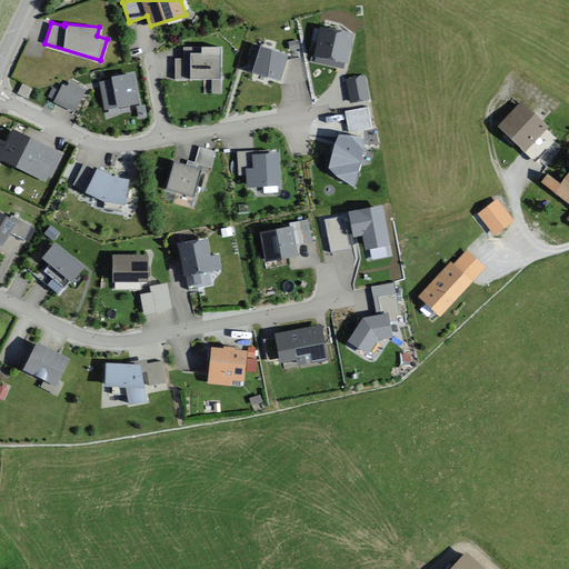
[(352,31),(323,25),(315,60),(343,67),(352,31)]
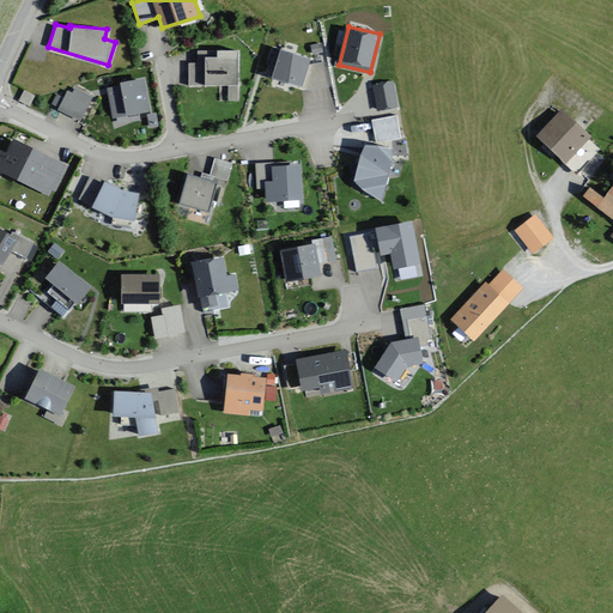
[(310,56),(280,48),(272,76),(302,84),(311,86),(328,84),(325,60),(309,62),(310,56)]
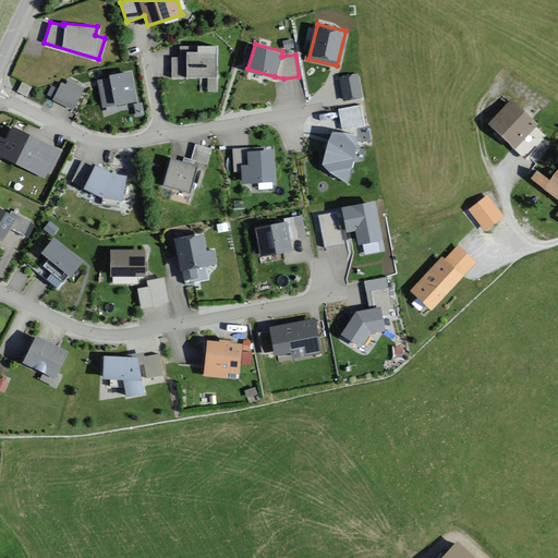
[(219,80),(220,53),(202,53),(202,46),(182,46),(182,57),(172,56),(172,79),(207,80),(207,92),(217,92),(217,80),(219,80)]
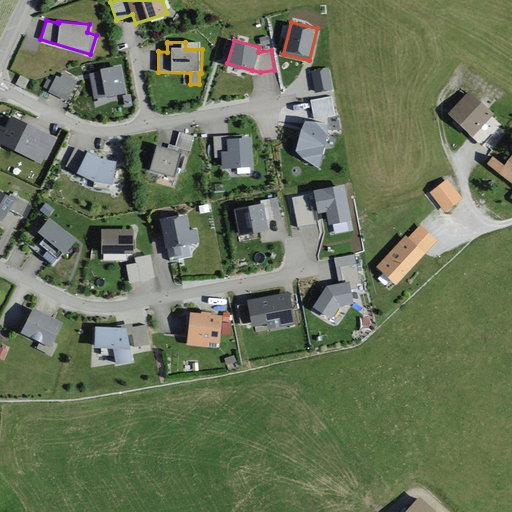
[(328,67),(312,69),(316,90),(331,88),(328,67)]
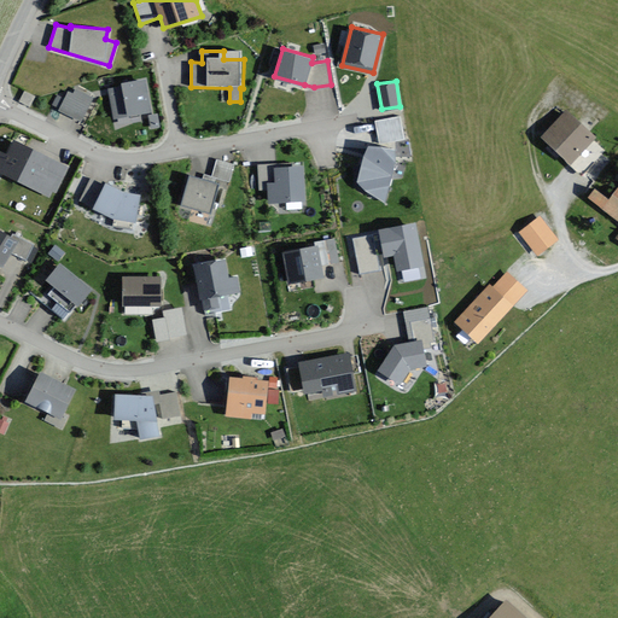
[(156,115),(150,82),(111,91),(117,122),(156,115)]
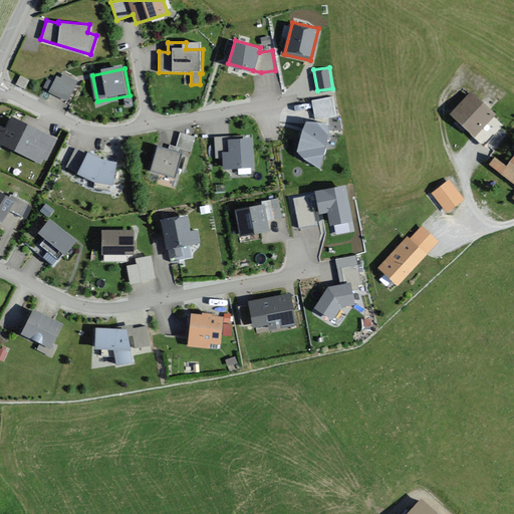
[(70,102),(79,82),(64,75),(62,79),(58,77),(51,94),(70,102)]
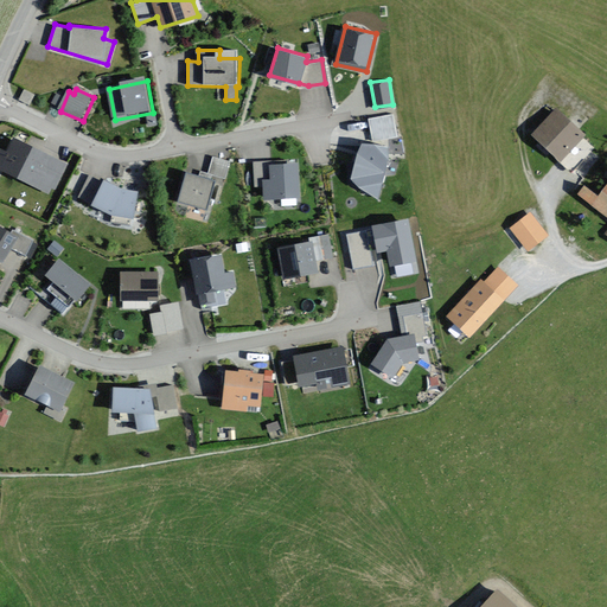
[(534,139),(564,165),(588,138),(557,112),(534,139)]
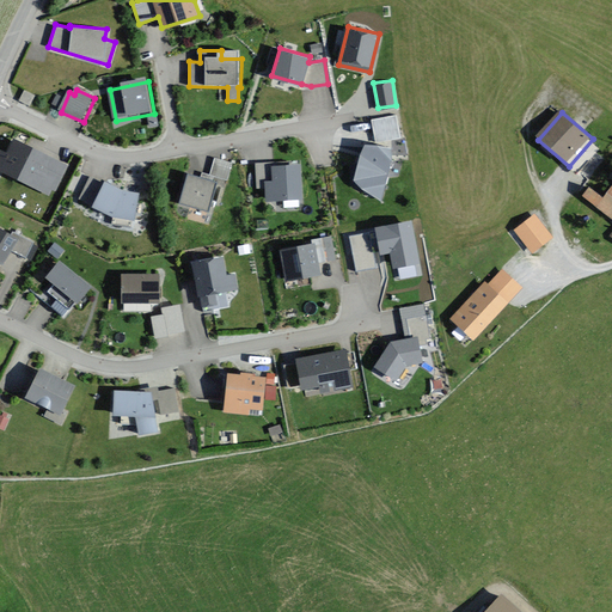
[(150,117),(152,128),(159,127),(158,115),(150,117)]
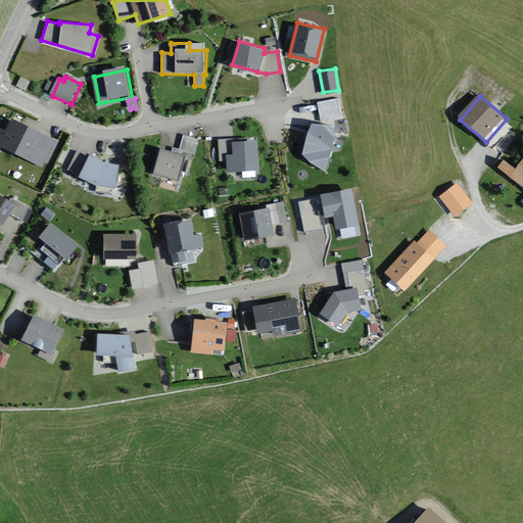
[(338,98),(318,102),(322,121),(342,116),(338,98)]
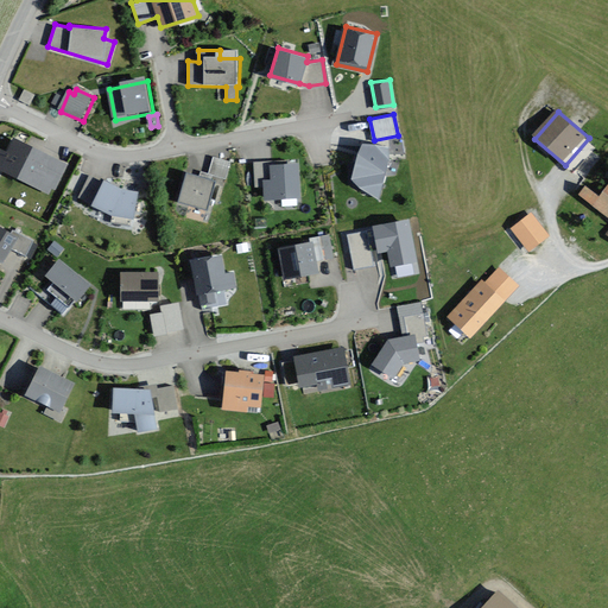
[(0,171),(51,195),(67,163),(12,138),(6,151),(0,149),(0,171)]
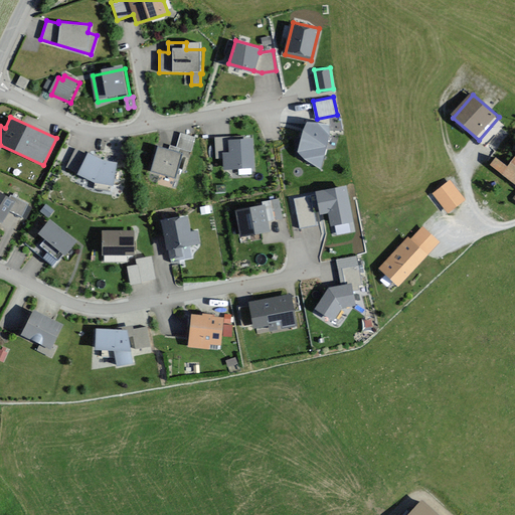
[(329,133),(329,123),(307,119),(304,128),(298,150),(305,156),(321,167),(329,133)]
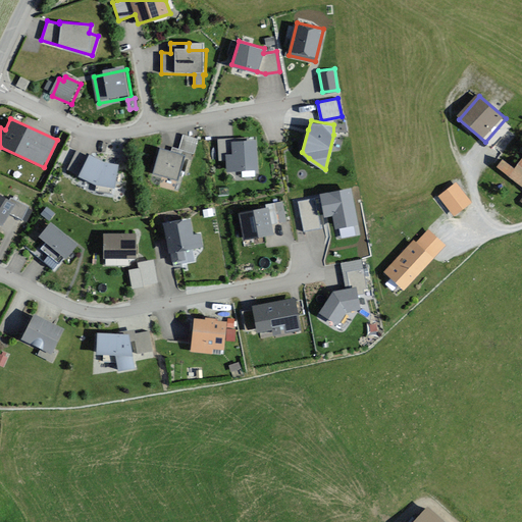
[(198,139),(185,136),(180,149),(195,152),(198,139)]
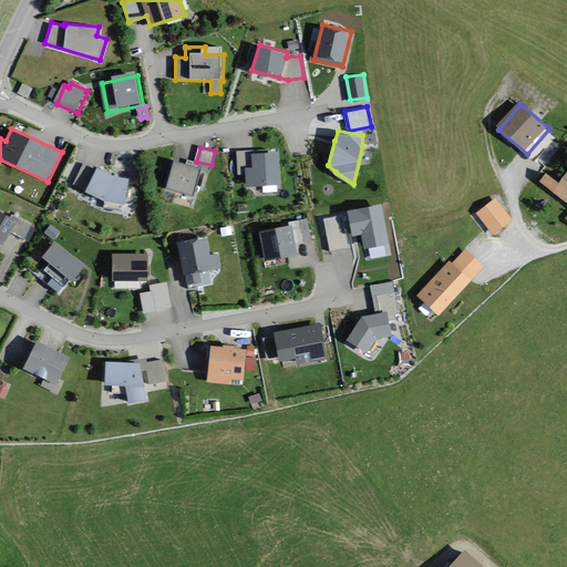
[(277,150),(237,152),(238,174),(245,173),(246,184),(279,182),(277,150)]
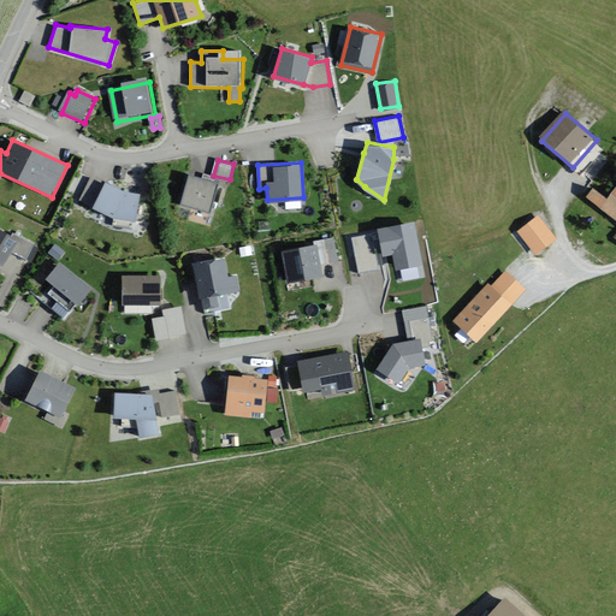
[(209,211),(215,181),(189,176),(182,205),(189,206),(185,219),(202,223),(205,211),(209,211)]
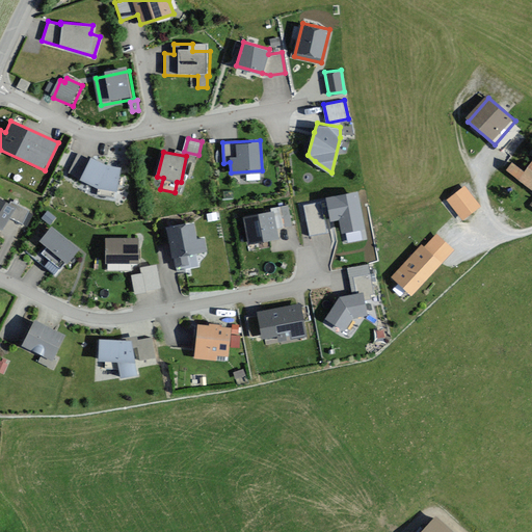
[(69,173),(101,188),(120,191),(123,167),(109,165),(94,157),(92,159),(78,153),(69,173)]
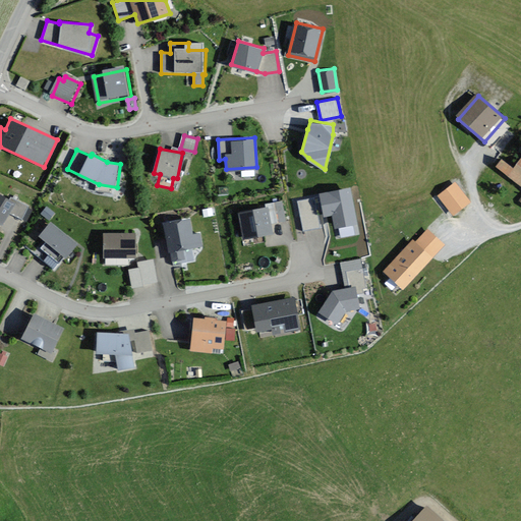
[(520,160),(513,171),(502,163),(495,171),(520,190),(520,160)]
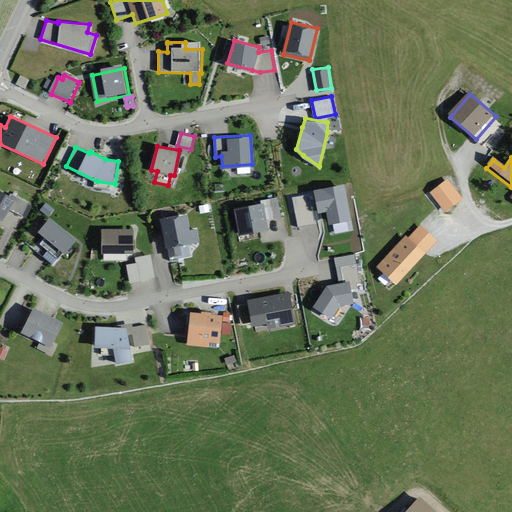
[(461,197),(447,179),(431,192),(445,210),(461,197)]
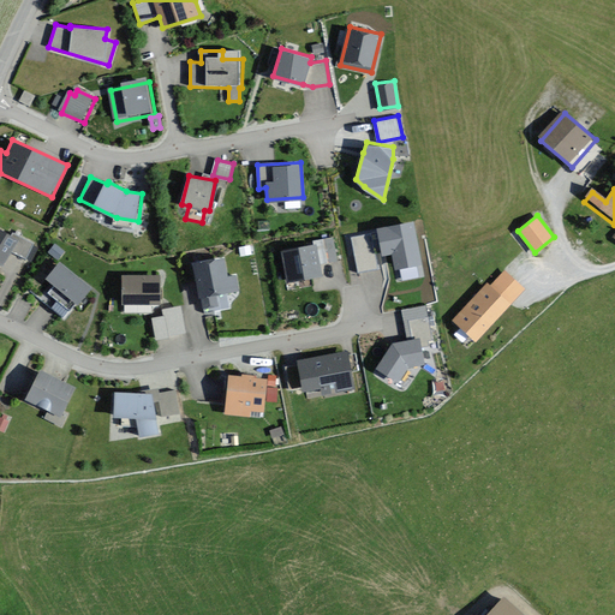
[(412,224),(378,230),(383,255),(393,252),(399,280),(423,275),(412,224)]
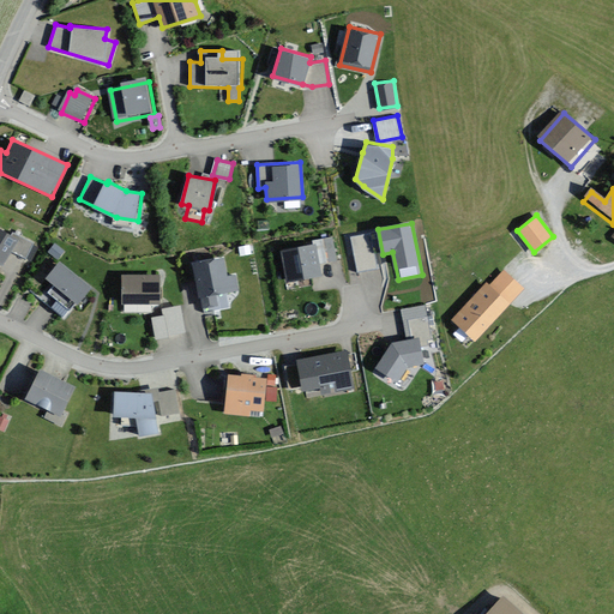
[(0,265),(5,269),(13,256),(23,262),(32,245),(12,233),(10,238),(0,232),(0,265)]
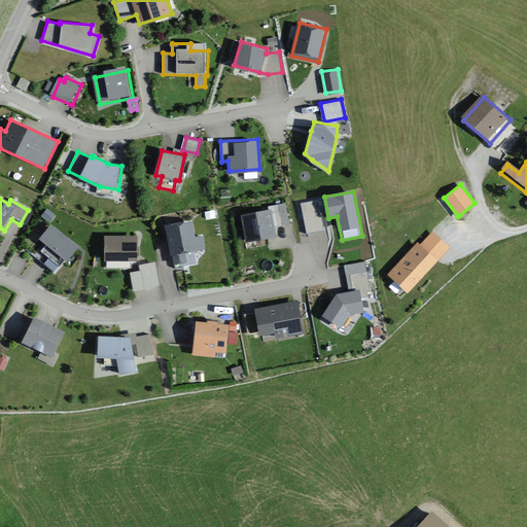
[(316,200),(302,203),(308,232),(321,229),(316,200)]
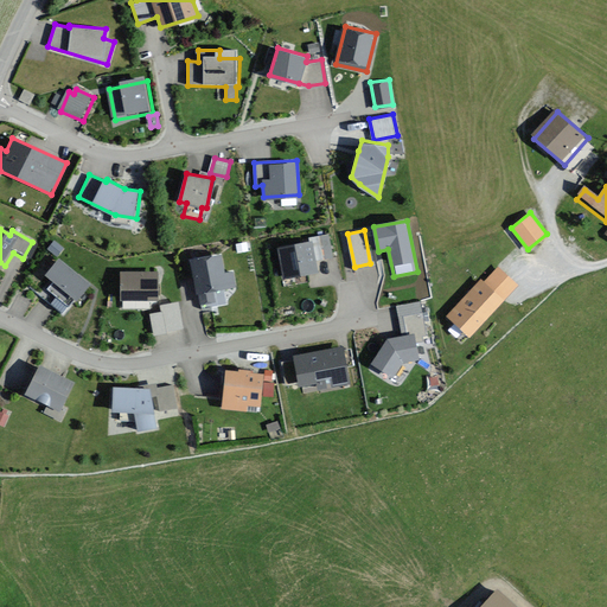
[(311,240),(282,244),(287,274),(317,269),(314,257),(332,255),(328,234),(311,237),(311,240)]
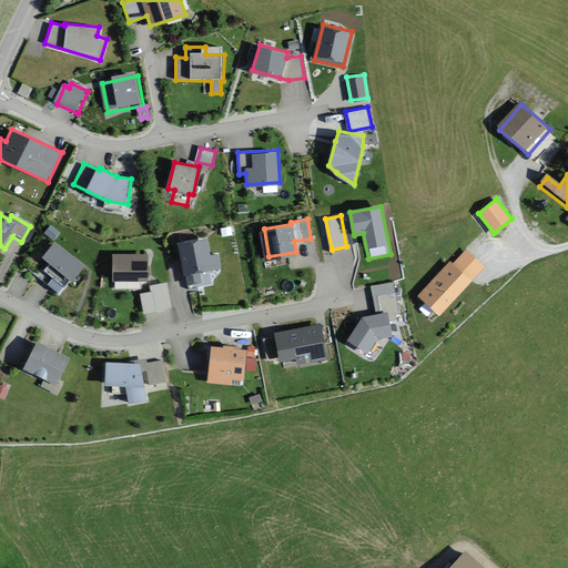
[(210,256),(206,240),(181,244),(190,285),(203,283),(201,274),(221,270),(217,255),(210,256)]
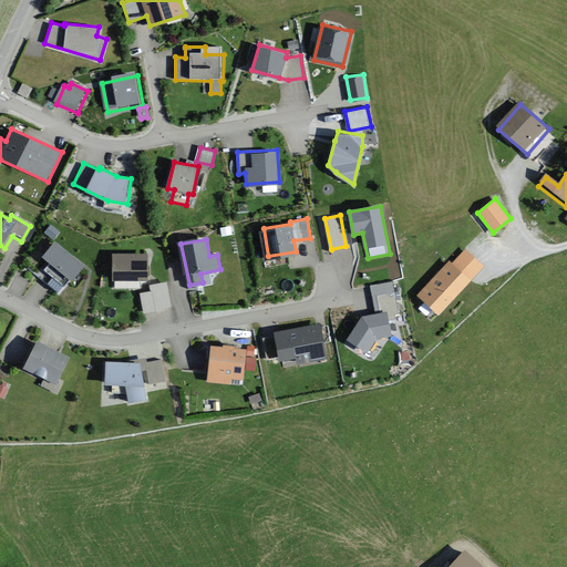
[(73,282),(86,267),(58,244),(44,260),(51,266),(45,271),(65,288),(71,281),(73,282)]
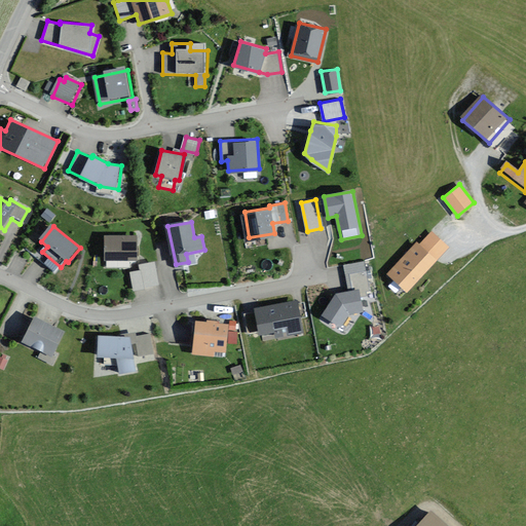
[(449,243),(433,226),(411,247),(414,251),(386,278),(403,295),(433,265),(429,263),(449,243)]
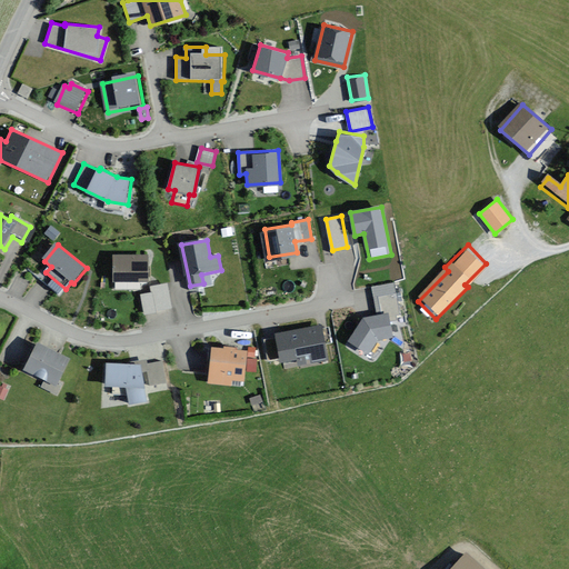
[(149,282),(149,256),(115,256),(115,282),(149,282)]
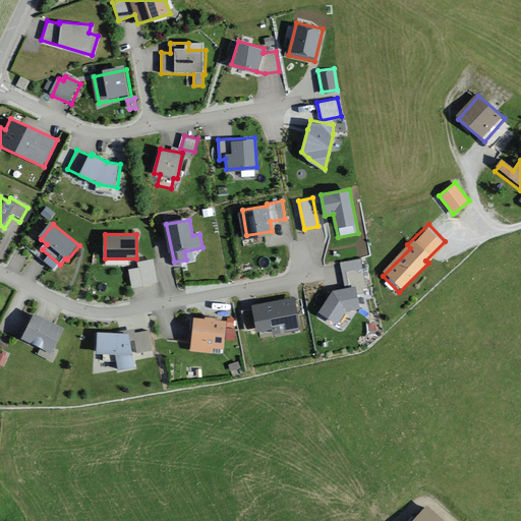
[(158,283),(153,261),(137,263),(141,286),(158,283)]
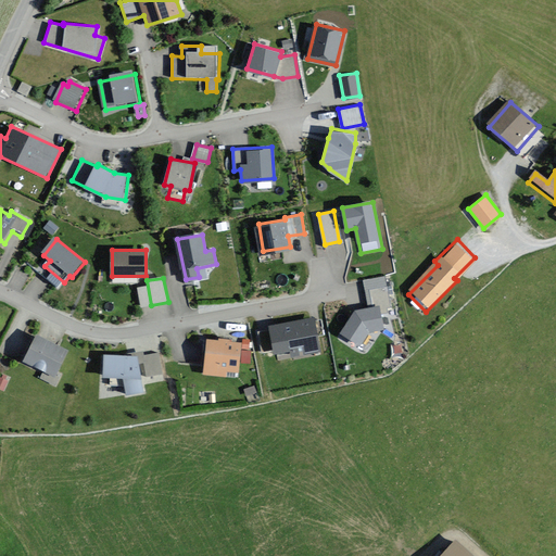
[(382,329),(378,307),(355,312),(342,333),(359,344),(368,331),(382,329)]
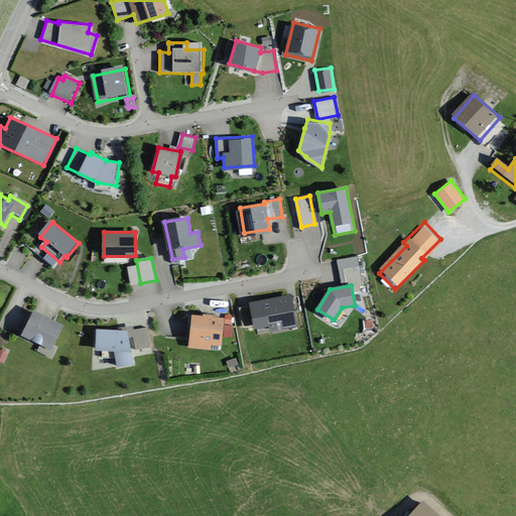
[(290,296),(250,304),(255,329),(268,326),(267,323),(281,319),(283,328),(296,325),(290,296)]
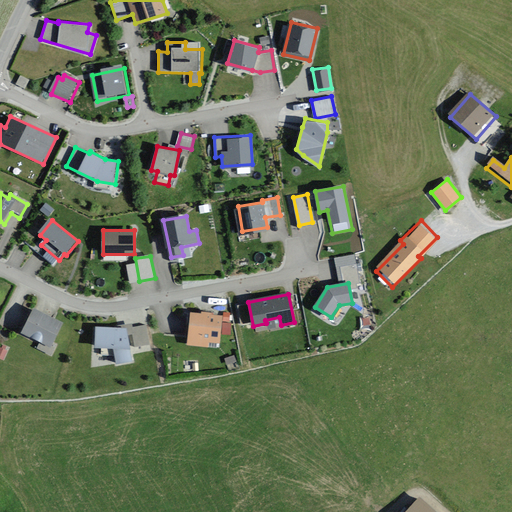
[(61,322),(30,308),(19,332),(50,346),(61,322)]
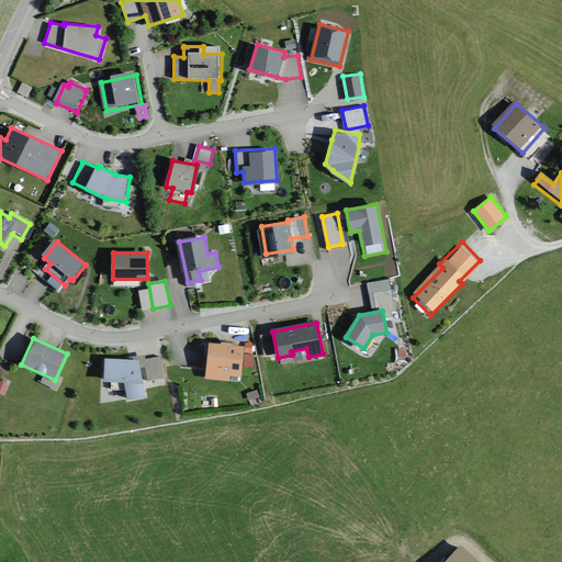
[(245,348),(210,343),(205,375),(229,380),(229,375),(240,377),(245,348)]
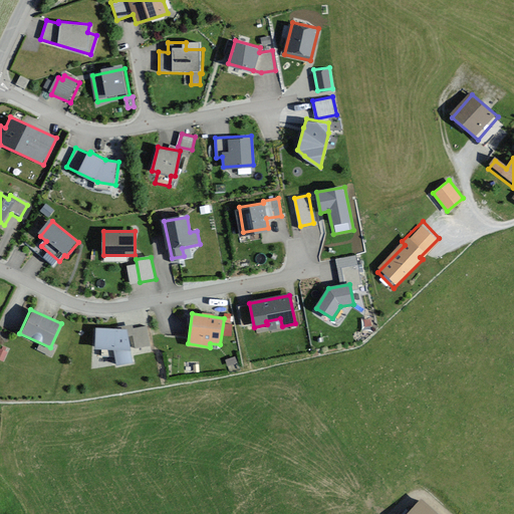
[(145,327),(129,329),(97,329),(96,350),(115,350),(118,365),(135,363),(133,349),(149,346),(145,327)]
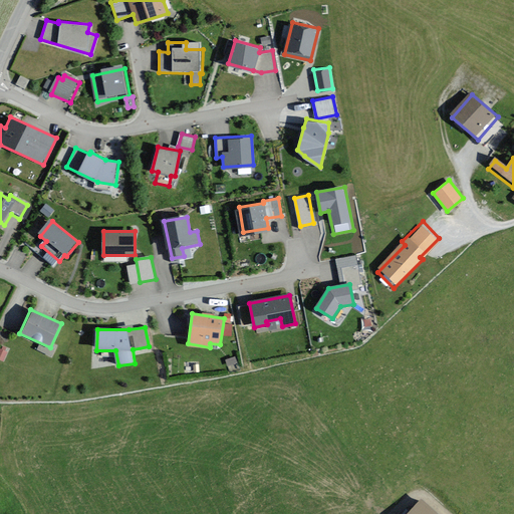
[(429,513),(414,500),(400,513),(429,513)]
